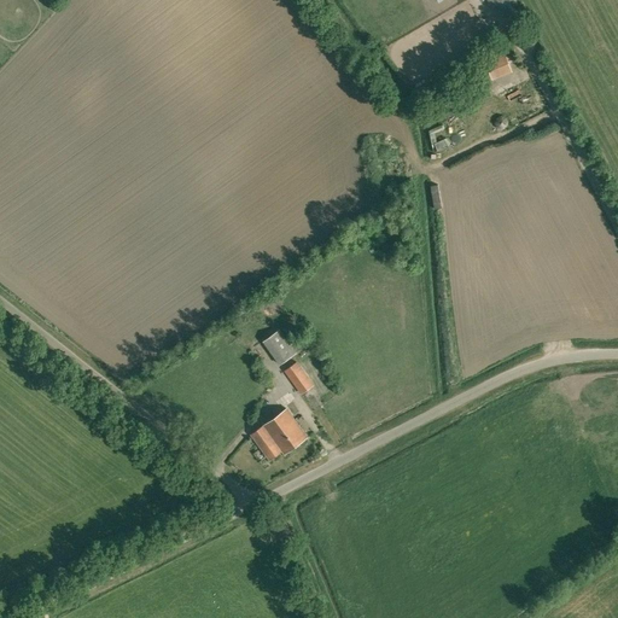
[(509,0),(488,0),(491,6),(500,3),(512,24),(520,19),(509,0)]
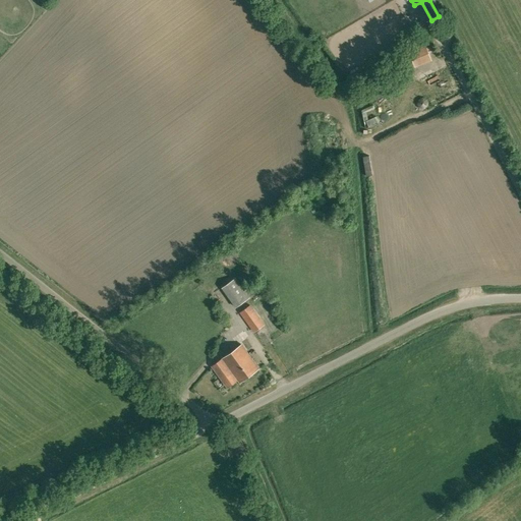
[(429,59),(424,44),(409,50),(415,65),(429,59)]
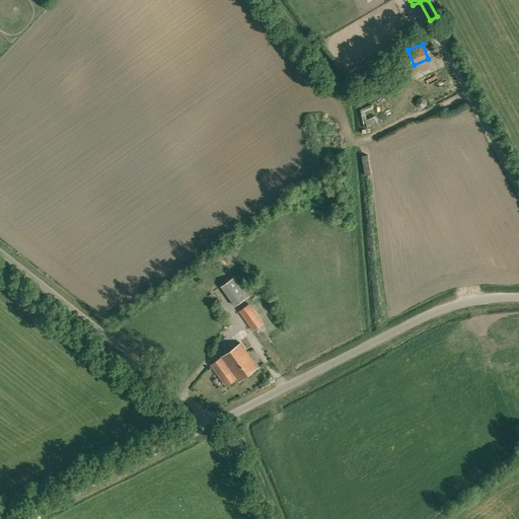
[(248,296),(234,277),(221,286),(235,306),(248,296)]
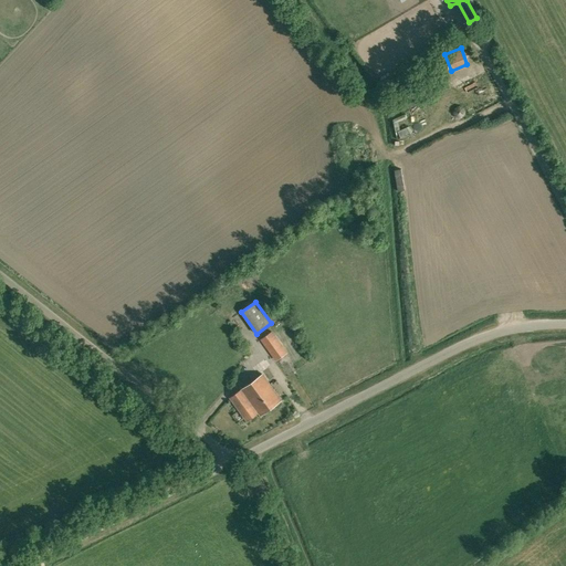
[(276,362),(289,353),(272,331),(261,339),(276,362)]
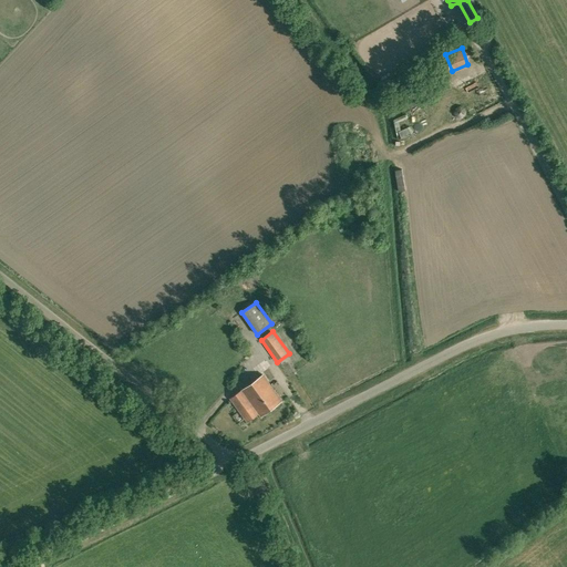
[(260,416),(281,401),(264,374),(230,399),(247,421),(258,413),(260,416)]
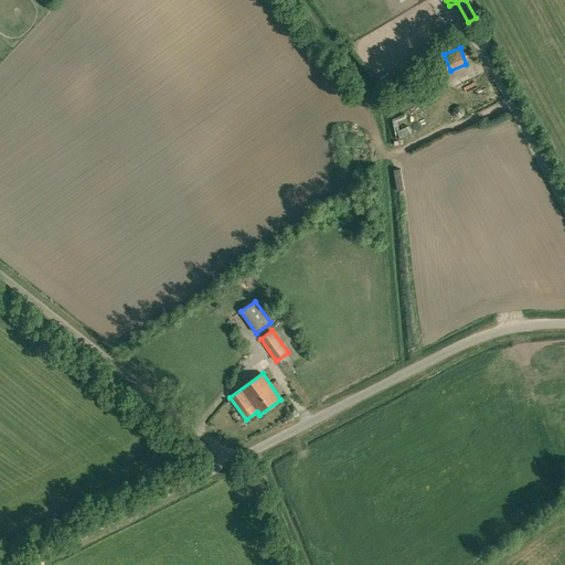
[(237,505),(242,512),(253,505),(248,499),(237,505)]
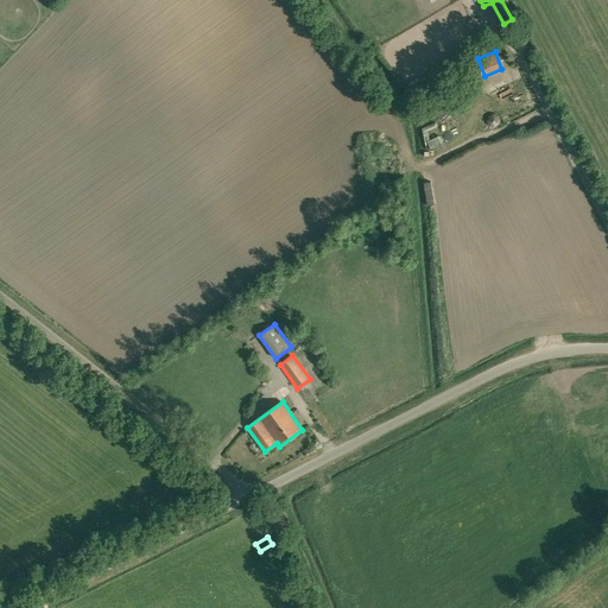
All buildings are outlined.
